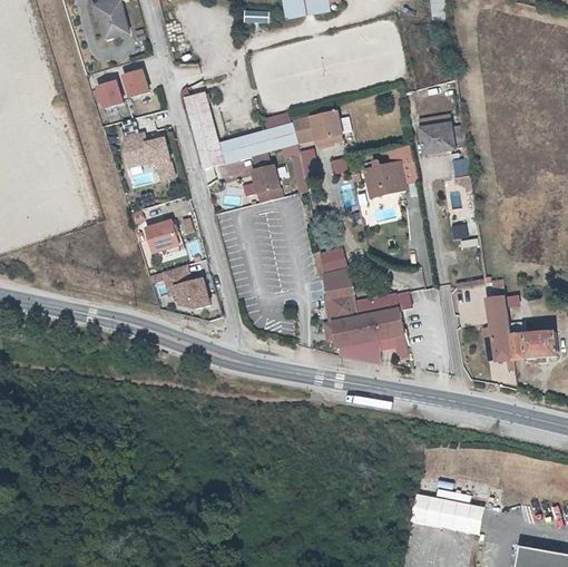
[(123,33),(114,0),(91,5),(99,38),(123,33)]
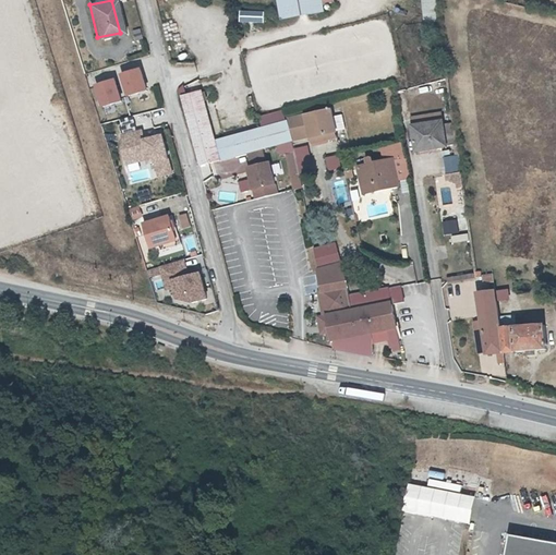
[(281,0),(286,16),(328,7),(327,0),(281,0)]
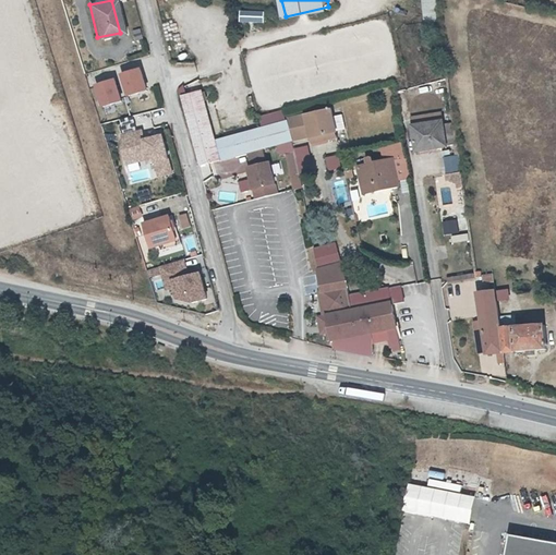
[(264,22),(264,9),(240,9),(240,22),(264,22)]
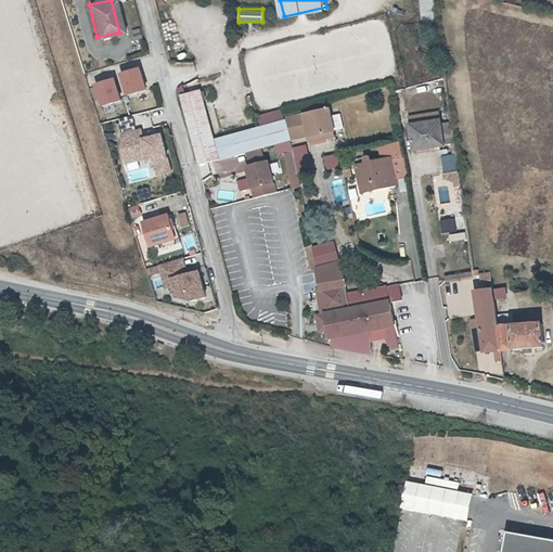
[(141,26),(130,27),(132,39),(143,37),(141,26)]
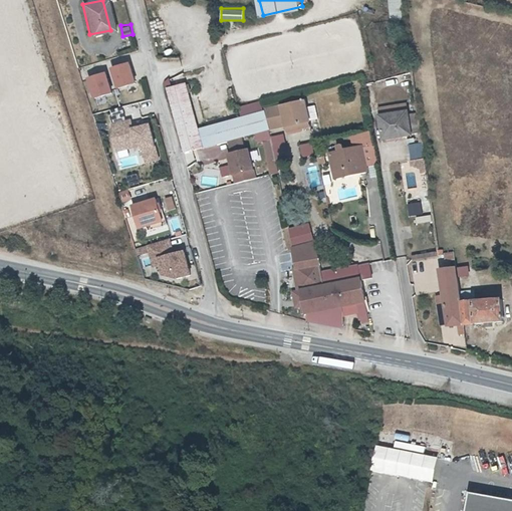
[(129,63),(110,68),(115,87),(135,82),(129,63)]
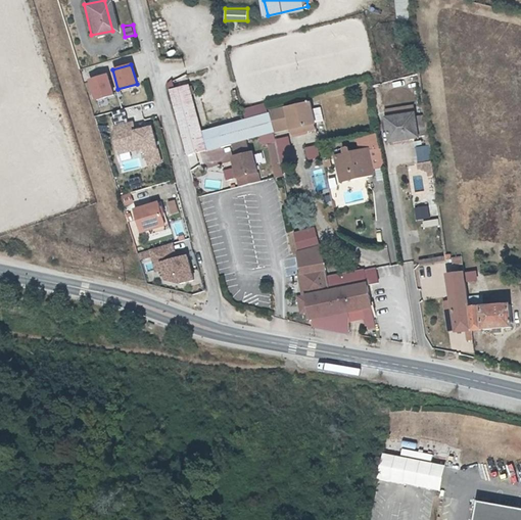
[(107,75),(89,80),(95,100),(113,95),(107,75)]
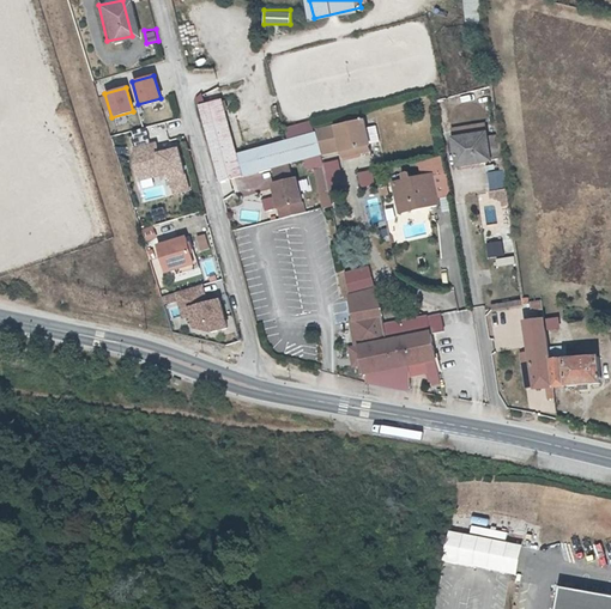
[(194,104),(215,181),(301,158),(315,154),(325,152),(324,151),(319,129),(318,129),(314,119),(288,125),(290,136),(237,151),(223,92),(199,102),(197,92),(192,95),(194,104)]
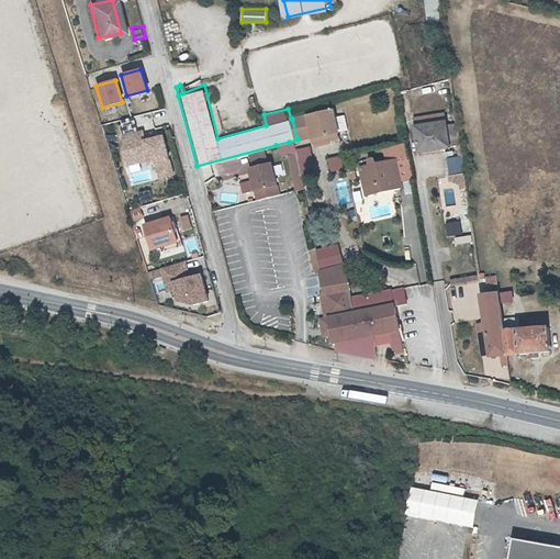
[(311,112),(292,116),(292,119),(297,138),(313,135),(314,143),(340,136),(338,130),(335,115),(334,108),(311,113),(311,112)]
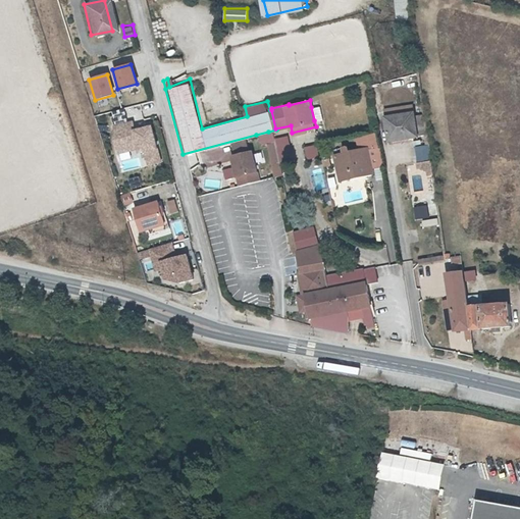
[(320,104),(311,107),(314,120),(323,118),(320,104)]
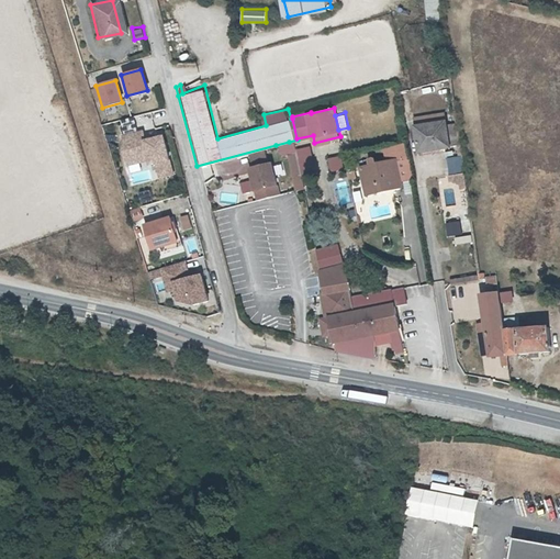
[(449,146),(445,119),(415,124),(420,148),(438,145),(438,147),(449,146)]
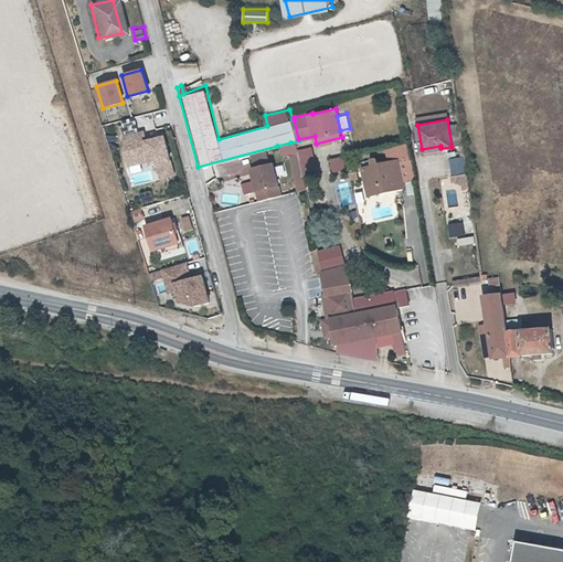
[(141,127),(119,133),(128,163),(146,159),(147,163),(153,161),(157,176),(172,171),(161,134),(145,138),(141,127)]
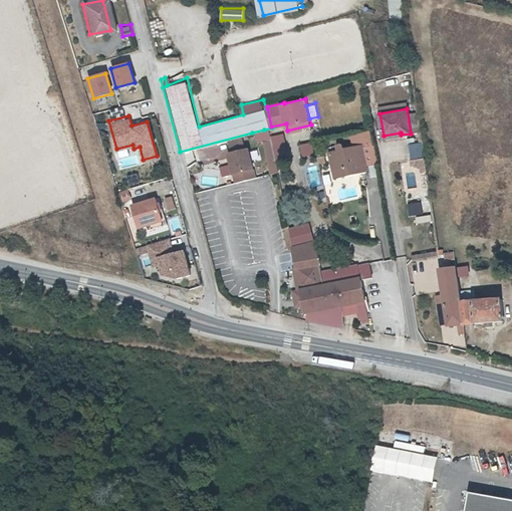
[(267,139),(264,130),(252,133),(254,142),(267,139)]
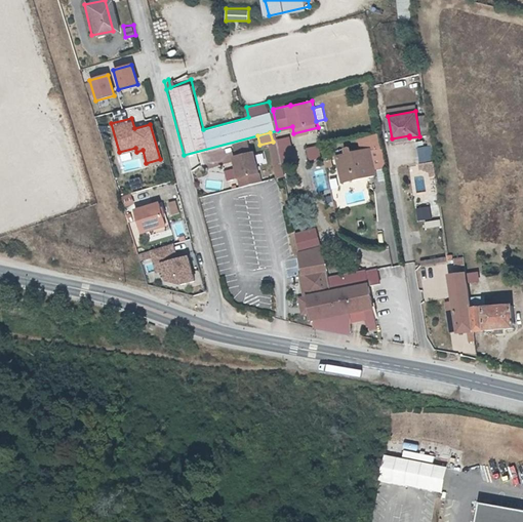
[(319,144),(306,145),(307,159),(320,158),(319,144)]
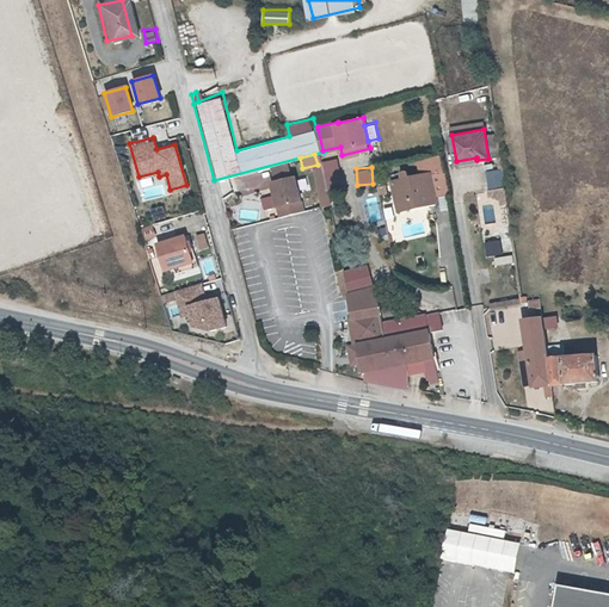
[(503,185),(502,168),(485,169),(486,186),(503,185)]
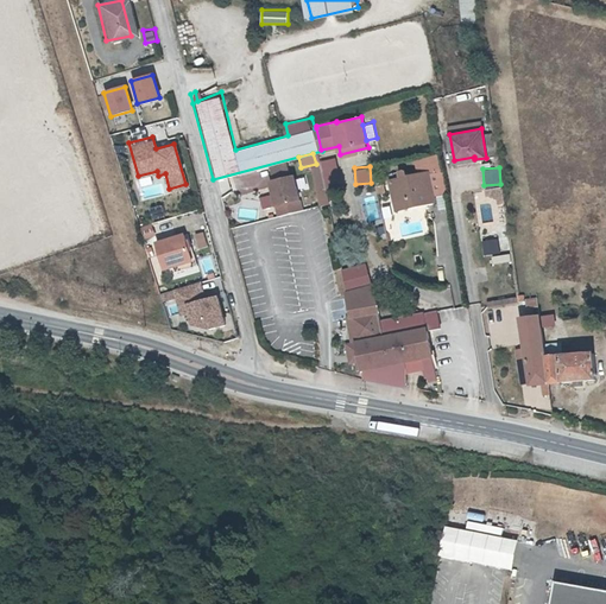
[(389,177),(395,207),(433,198),(428,170),(389,177)]
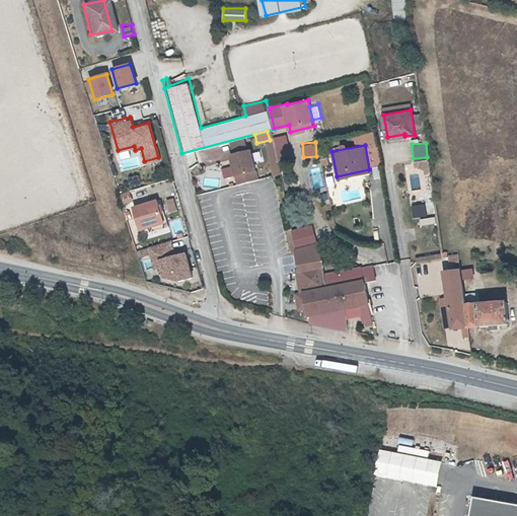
[(249,147),(227,152),(232,171),(254,166),(249,147)]
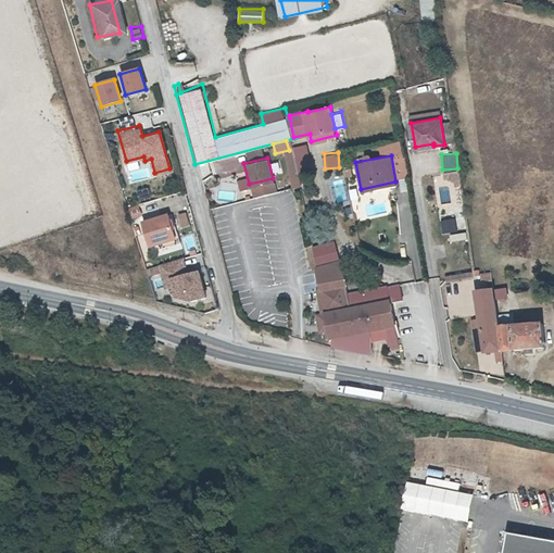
[(210,174),(201,178),(205,186),(213,181),(210,174)]
